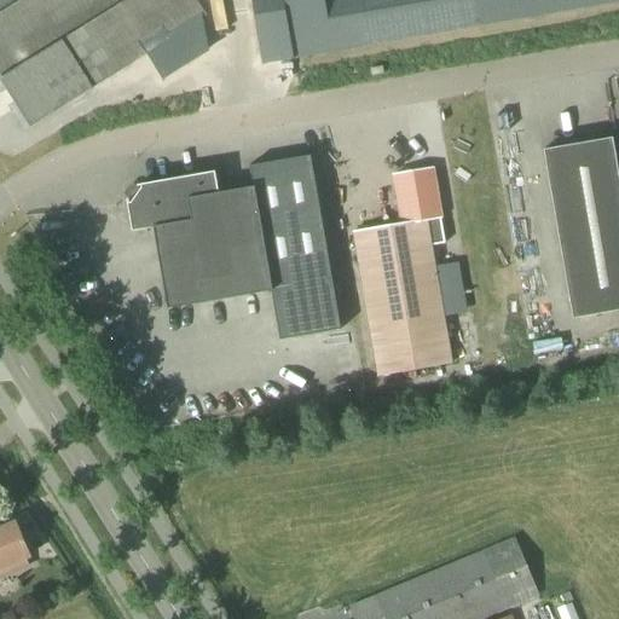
[(0,81),(28,128),(91,90),(204,18),(192,0),(0,0),(0,75),(1,77),(0,77),(0,81)]
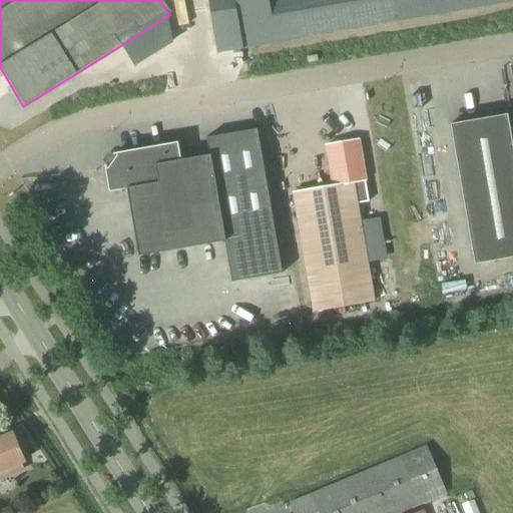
[(232,0),(241,50),(462,13),(459,0),(232,0)]
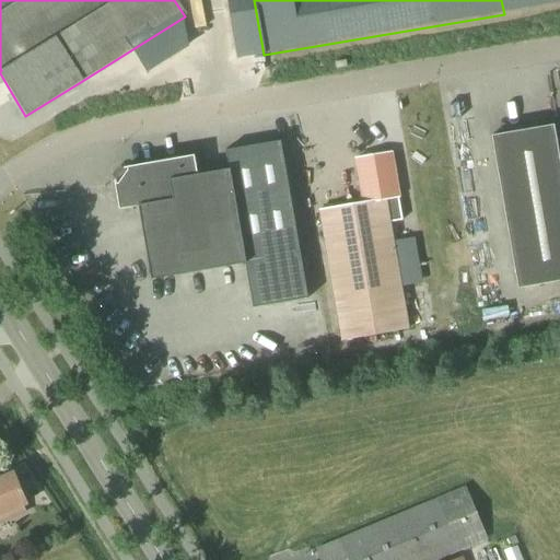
[(518,289),(559,280),(559,160),(553,125),(491,136),(518,289)]
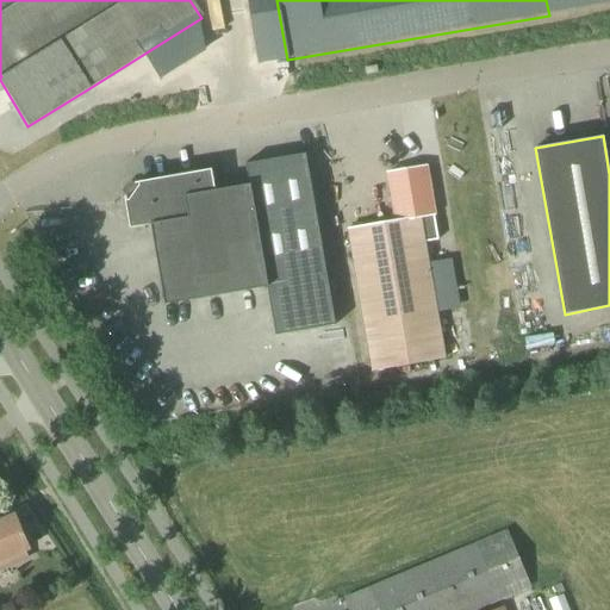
[(388,224),(353,230),(375,371),(441,359),(422,243),(452,237),(435,153),(377,163),(388,224)]
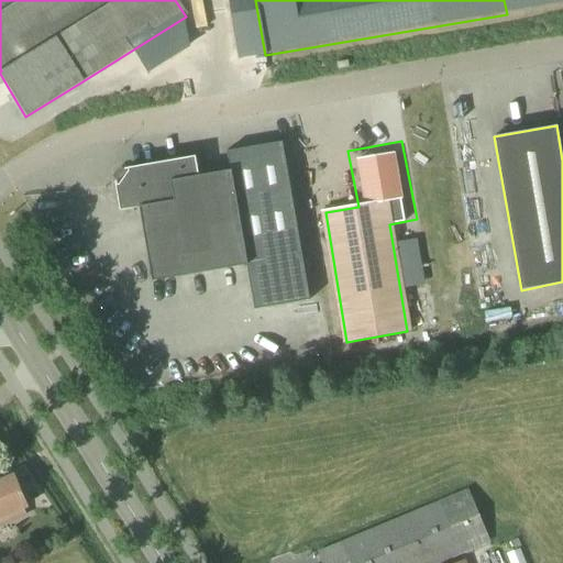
[(117,185),(116,186),(120,212),(140,209),(154,282),(249,263),(257,312),(313,302),(286,144),(230,154),(233,173),(201,178),(198,159),(130,173),(130,175),(131,174),(131,176),(119,186),(117,187),(117,185)]
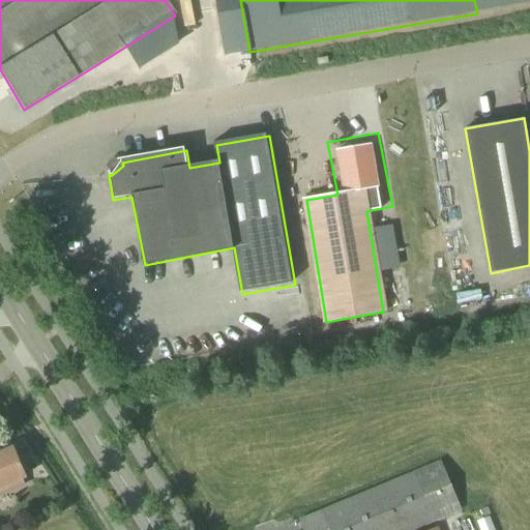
[(437,142),(440,169),(450,168),(447,141),(437,142)]
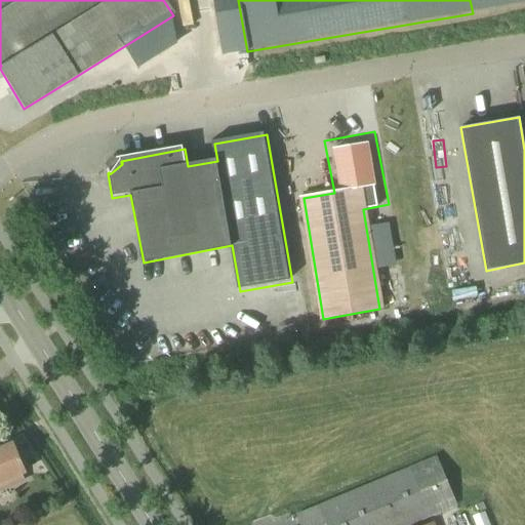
[(441,199),(451,199),(450,172),(440,172),(441,199)]
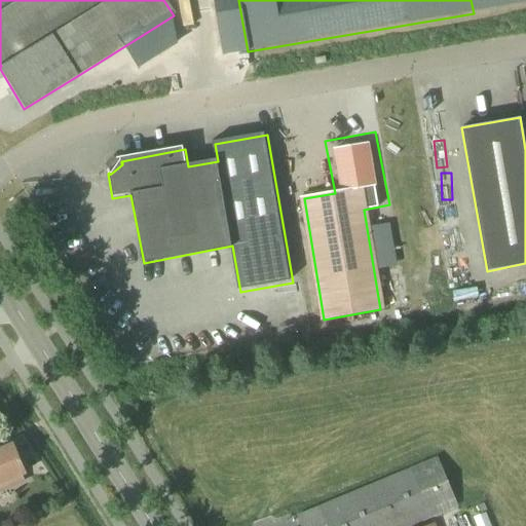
[(451,236),(460,235),(457,214),(449,215),(451,236)]
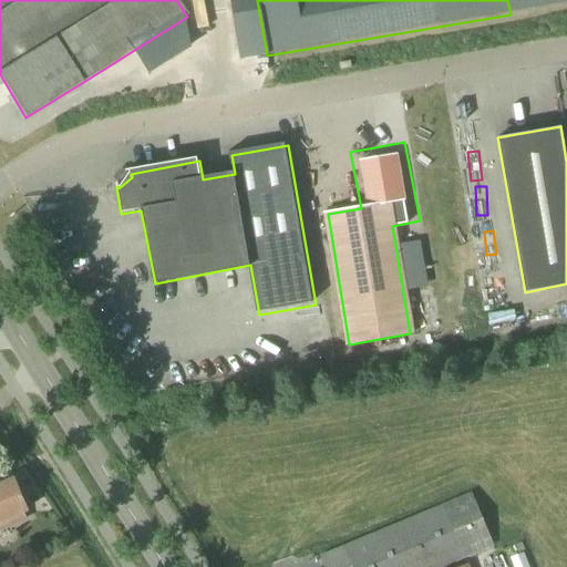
[(0,531),(28,519),(24,512),(27,511),(14,481),(0,486),(0,531)]
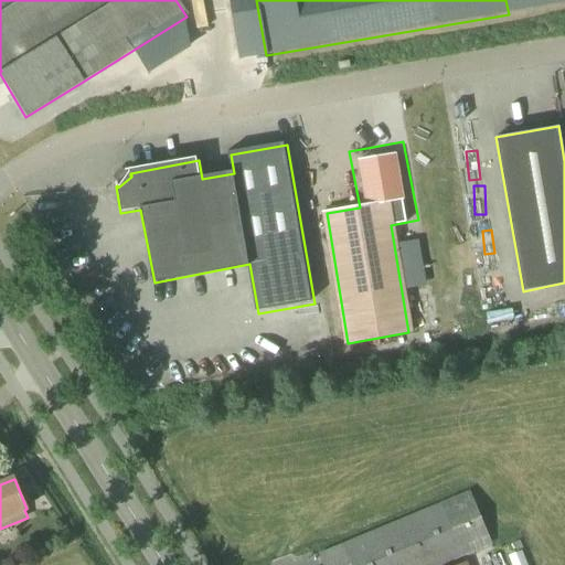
[(443,564),(492,544),(467,492),(318,555),(322,564),(443,564)]
